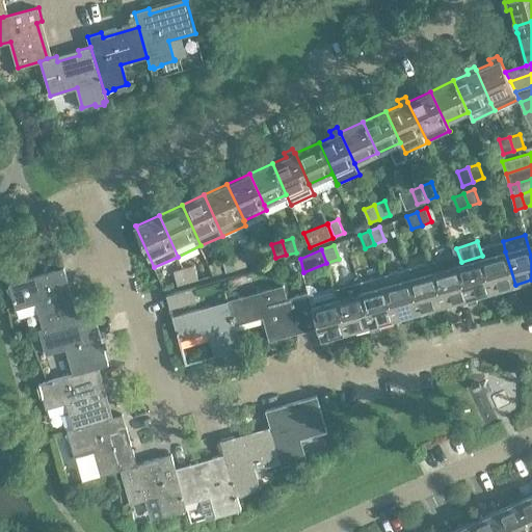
[(243,251),(232,255),(236,269),(247,266),(243,251)]
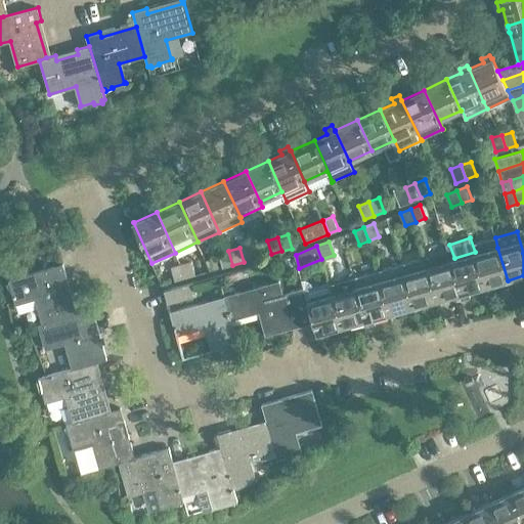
[(508,280),(497,248),(474,254),(483,287),(508,280)]
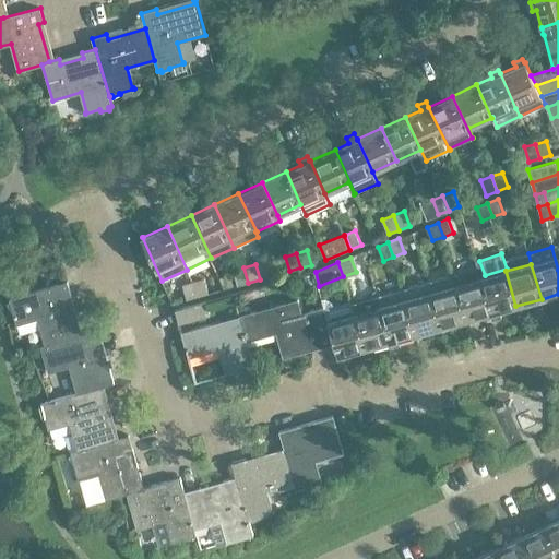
[(248,283),(244,268),(234,271),(238,286),(248,283)]
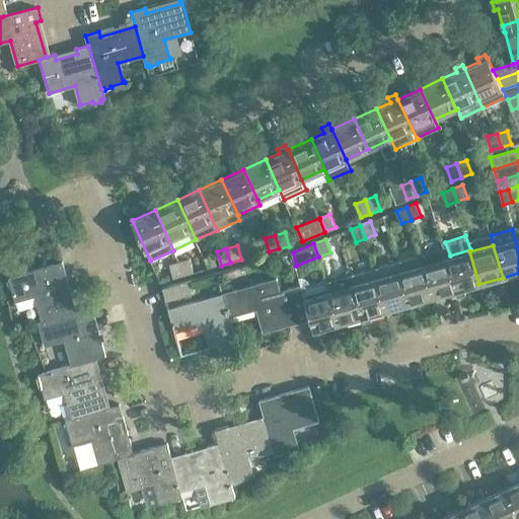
[(454,291),(442,249),(420,255),(431,297),(454,291)]
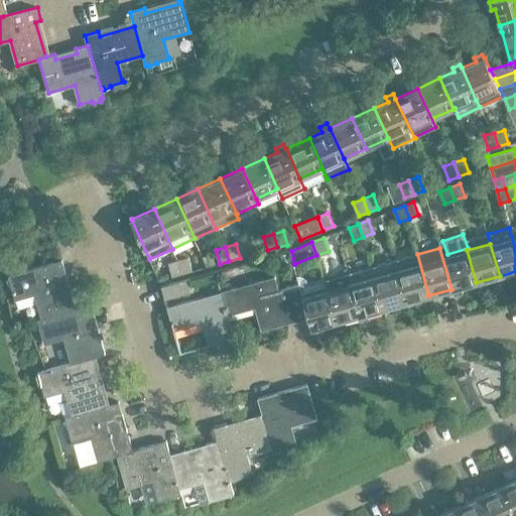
[(476,282),(467,250),(443,257),(440,248),(439,248),(452,289),(476,282)]
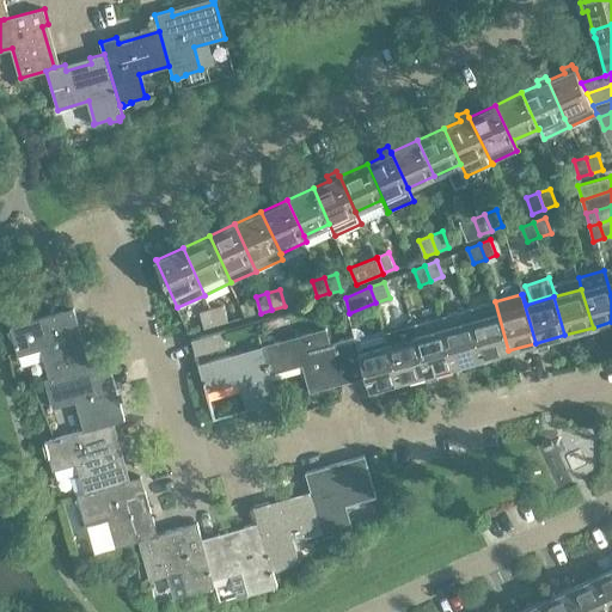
[(508,350),(495,301),(466,310),(481,359),(508,350)]
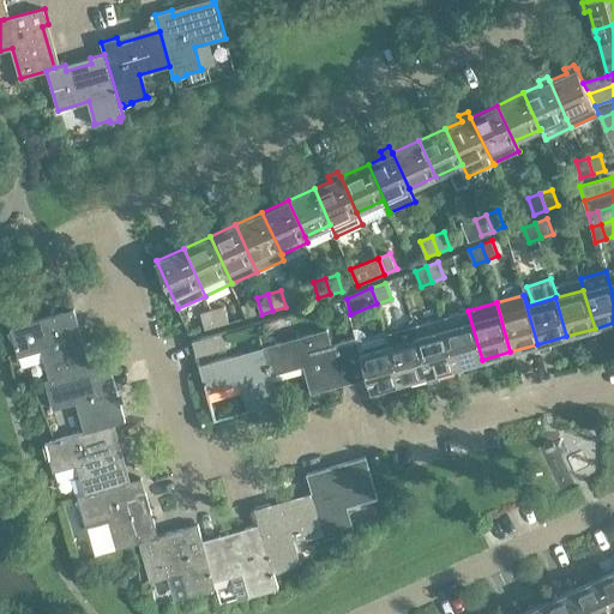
[(224,306),(212,309),(217,326),(229,323),(224,306)]
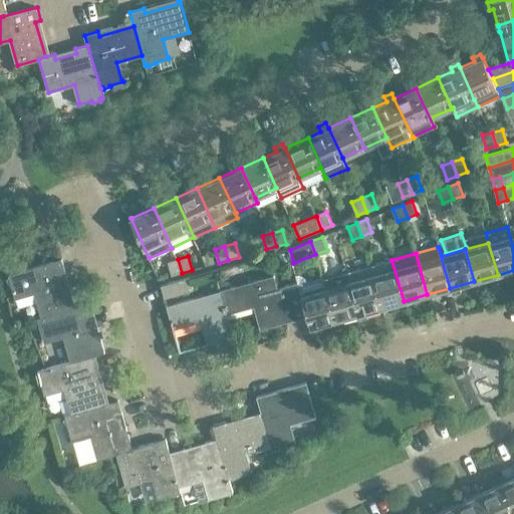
[(34,292),(41,317),(42,318),(71,310),(70,309),(75,308),(65,272),(62,260),(62,259),(9,274),(9,277),(7,278),(10,286),(12,285),(15,298),(16,298),(16,297),(34,292)]
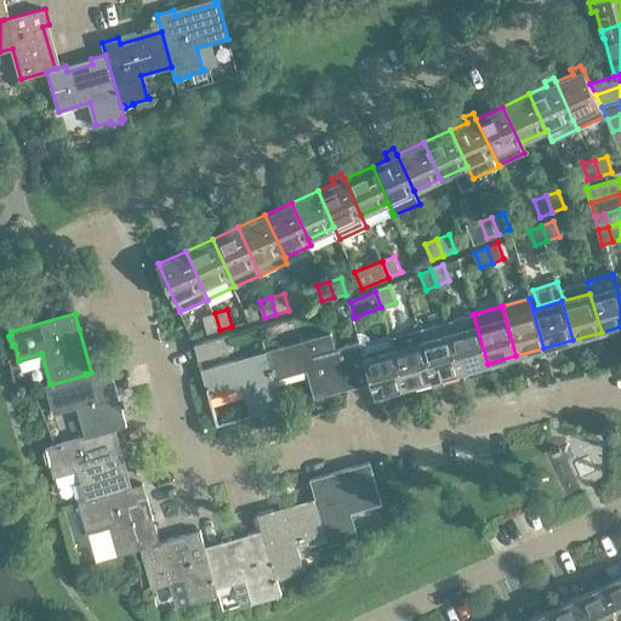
[(220,330),(215,313),(203,317),(208,334),(220,330)]
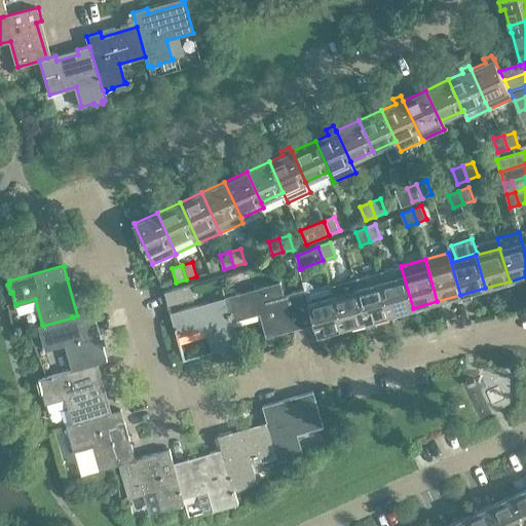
[(413,308),(401,266),(377,273),(389,315),(413,308)]
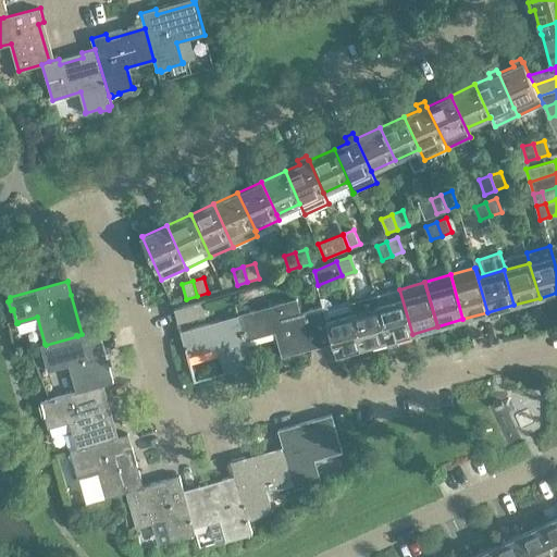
[(412,334),(399,289),(375,296),(388,341),(412,334)]
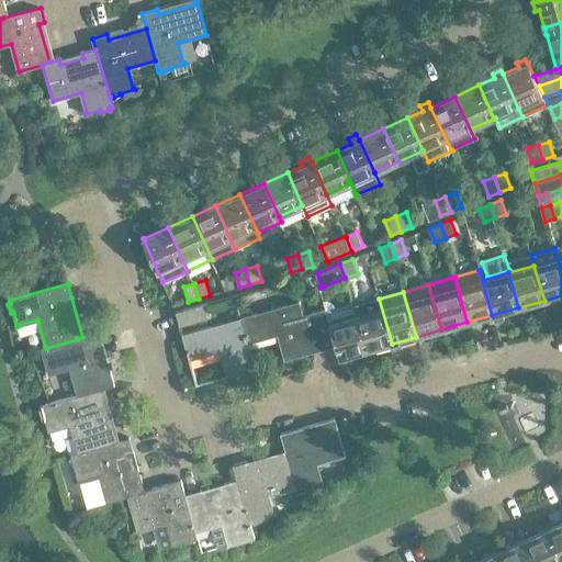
[(392,344),(379,299),(352,306),(356,316),(366,351),(392,344)]
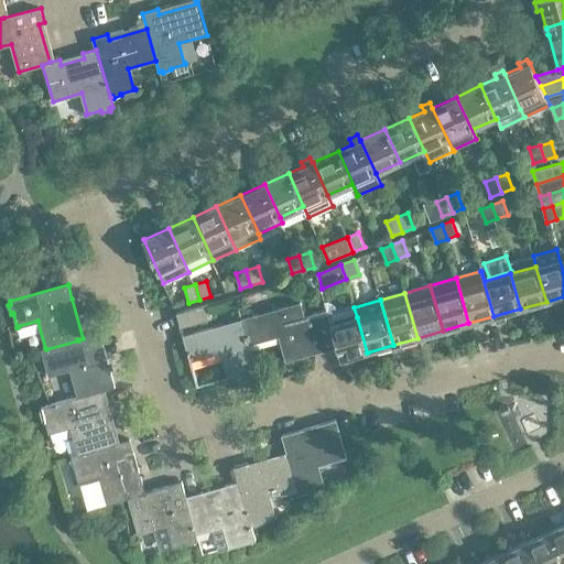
[(329,325),(326,311),(314,314),(305,316),(301,303),(240,318),(248,344),(249,344),(279,335),(285,361),(337,346),(329,325)]
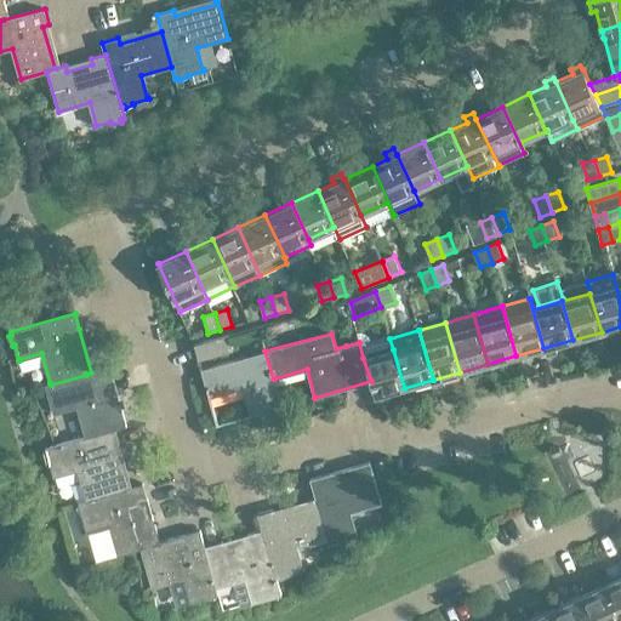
[(234,351),(231,335),(194,345),(199,360),(234,351)]
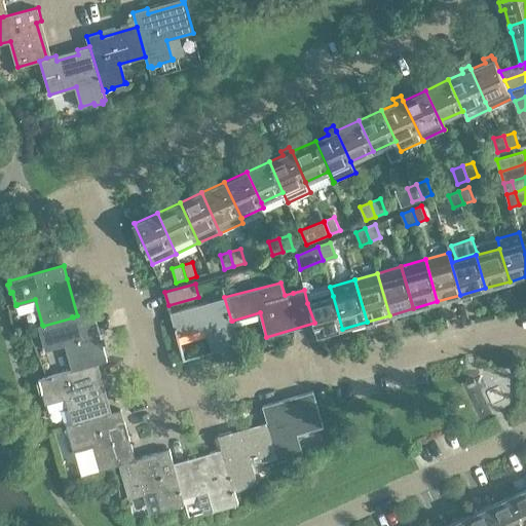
[(333,296),(330,287),(329,284),(304,290),(307,303),(314,323),(317,336),(320,341),(330,338),(329,332),(342,329),(333,296)]
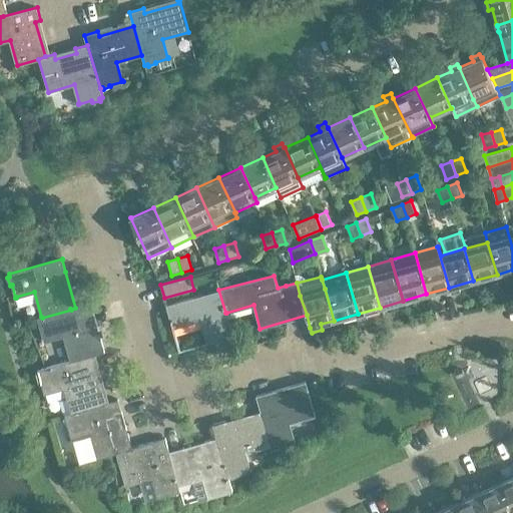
[(233,336),(226,313),(225,313),(218,290),(166,304),(173,328),(200,320),(207,343),(233,336)]
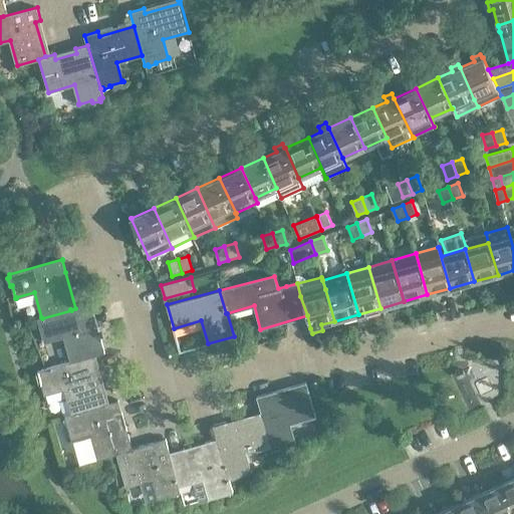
[(91,303),(75,308),(70,309),(71,310),(42,318),(41,317),(38,318),(38,321),(36,322),(39,330),(41,329),(44,342),(45,342),(45,341),(63,336),(70,361),(71,361),(91,356),(105,352),(104,351),(99,353),(90,318),(94,316),(94,315),(91,304),(91,303)]
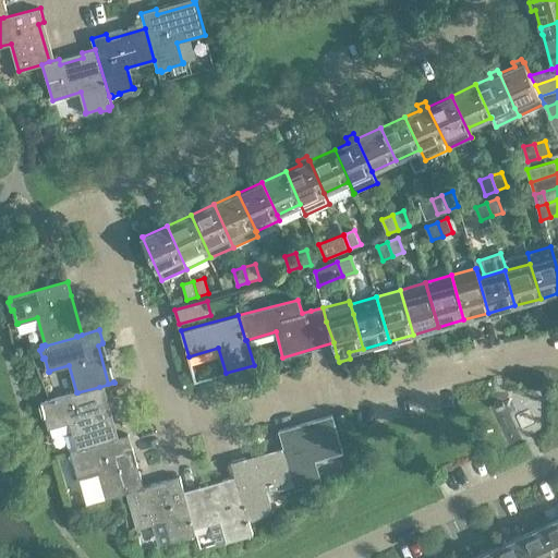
[(102,399),(99,387),(77,392),(76,392),(41,402),(43,405),(39,407),(44,415),(45,414),(48,428),(49,428),(49,427),(69,422),(77,449),(108,440),(98,402),(102,400),(102,399)]
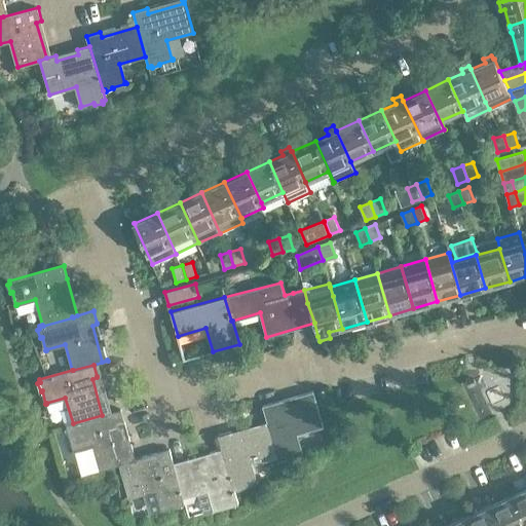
[(263,406),(269,426),(270,426),(278,456),(278,457),(279,460),(282,459),(283,461),(290,458),(290,457),(303,453),(303,452),(301,453),(296,434),(324,426),(313,391),(276,402),(275,403),(264,406),(263,406)]
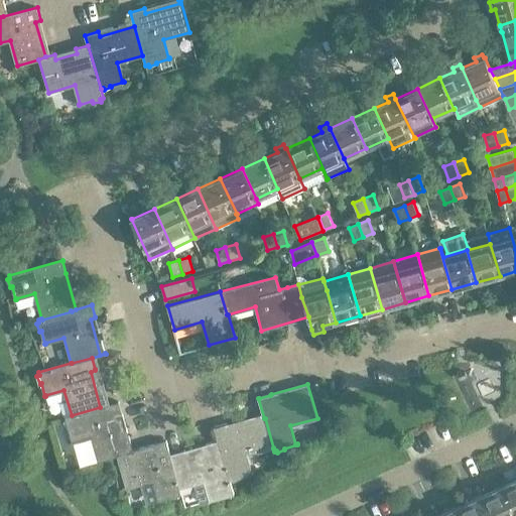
[(119,401),(100,407),(72,415),(66,417),(67,420),(63,421),(68,428),(69,427),(72,441),(73,440),(73,439),(91,434),(99,461),(117,456),(118,456),(126,453),(128,452),(132,450),(128,434),(123,435),(122,430),(126,428),(119,401)]
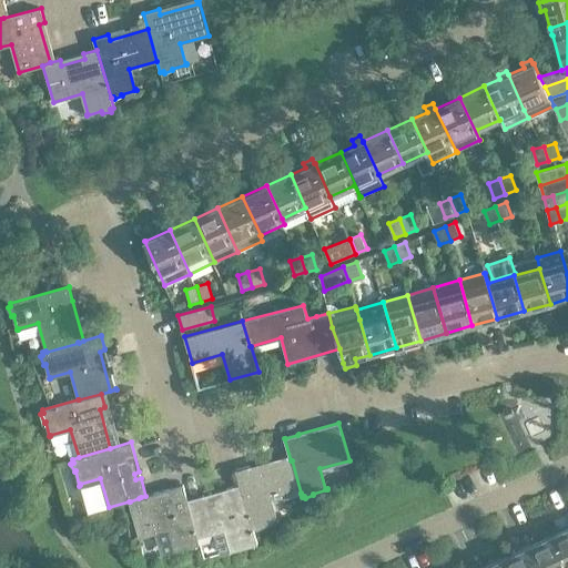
[(292,460),(291,460),(252,472),(251,467),(235,470),(239,486),(240,486),(251,529),(253,529),(255,528),(256,530),(264,527),(264,526),(279,521),(279,520),(277,521),(271,500),(300,493),(301,497),(302,497),(301,494),(301,493),(292,460)]
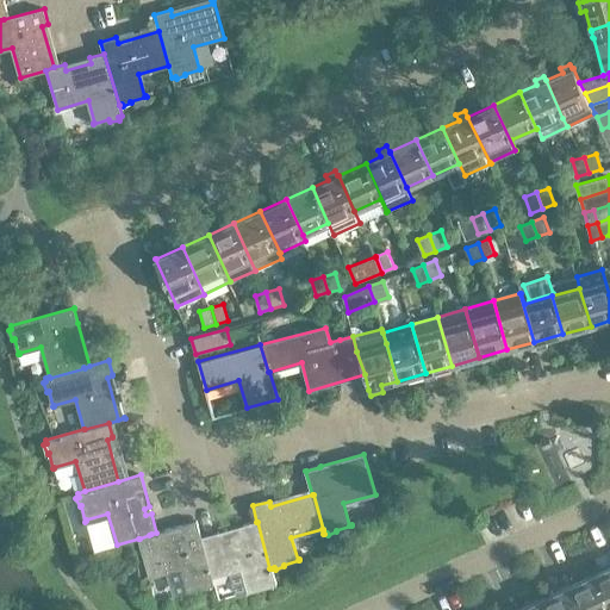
[(204,545),(203,543),(197,521),(195,522),(182,526),(181,526),(182,531),(159,537),(156,533),(151,534),(149,535),(139,539),(138,539),(149,578),(181,570),(187,591),(186,591),(186,592),(201,587),(201,590),(211,589),(211,585),(213,585),(212,580),(201,546),(204,545)]
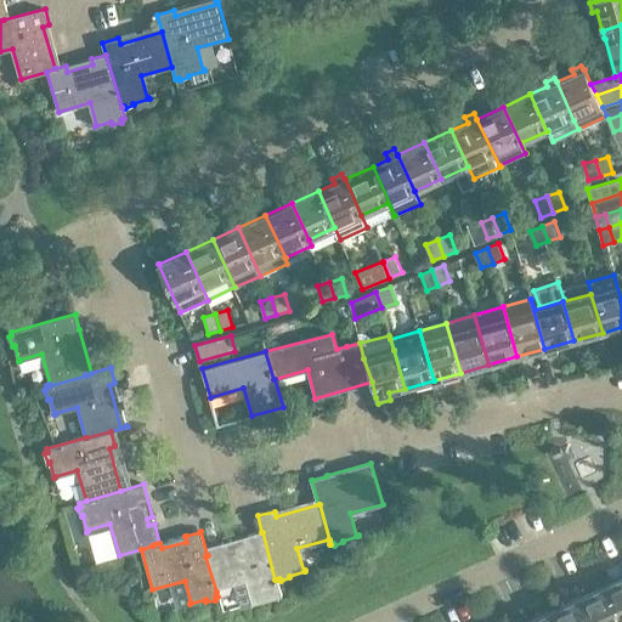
[(263,532),(261,532),(249,536),(248,536),(249,542),(207,554),(208,555),(205,557),(216,592),(218,597),(219,595),(216,589),(248,580),(254,603),(253,603),(253,604),(267,600),(267,601),(277,600),(277,597),(282,595),(277,580),(275,580),(263,532)]
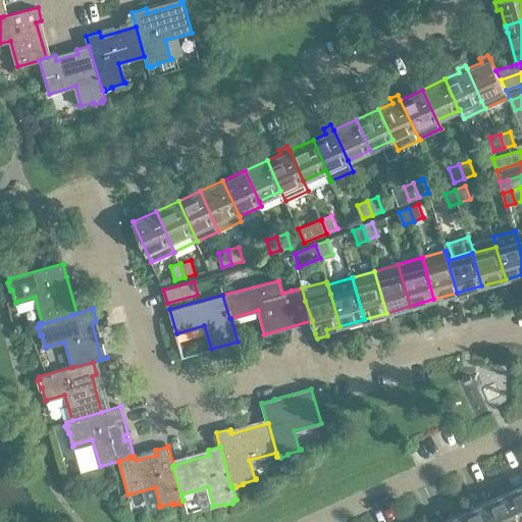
[(521,485),(510,491),(521,518),(521,485)]
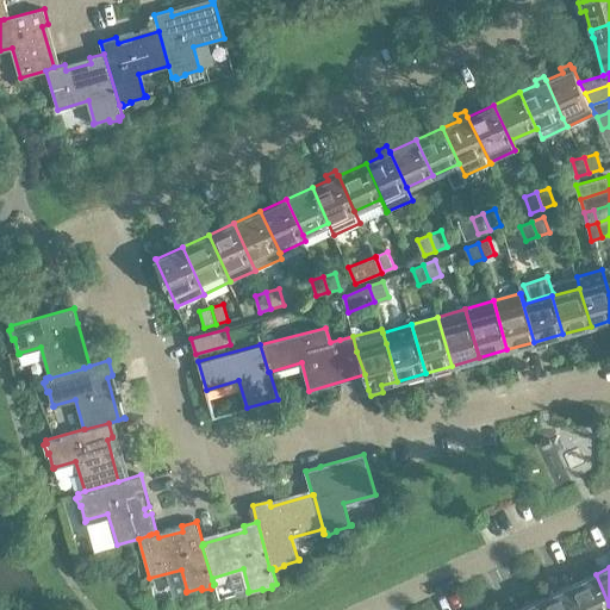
[(609,609),(609,605),(596,574),(570,586),(579,609),(609,609)]
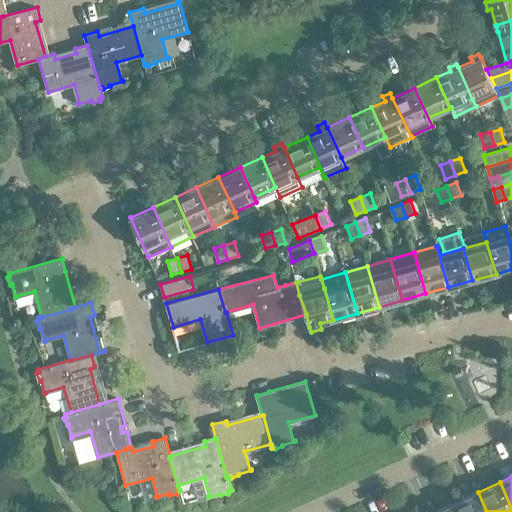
[(486,511),(478,492),(456,502),(460,511),(486,511)]
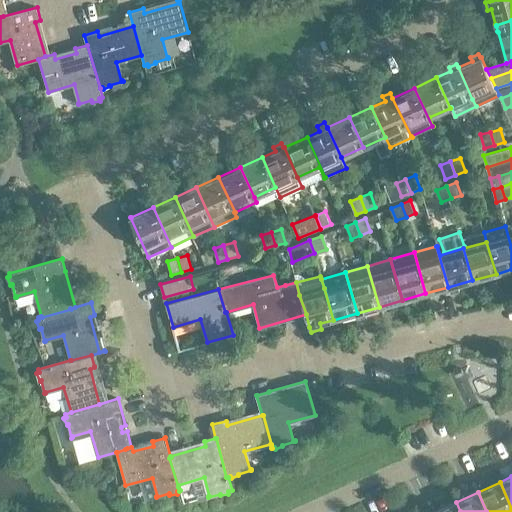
[(460,511),(456,502),(434,511),(460,511)]
